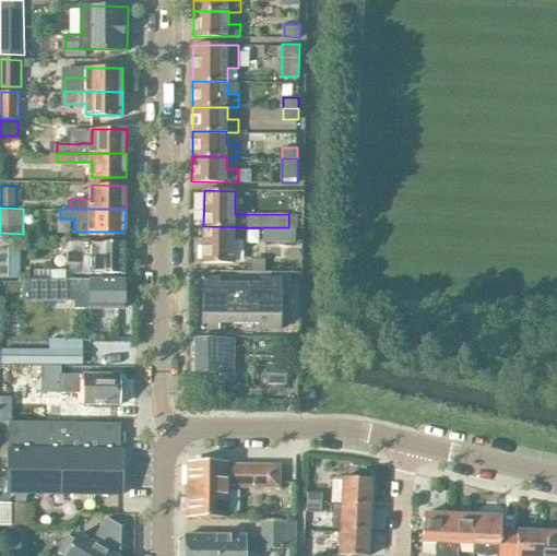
[(234,262),(234,238),(246,239),(246,227),(203,226),(203,262),(234,262)]
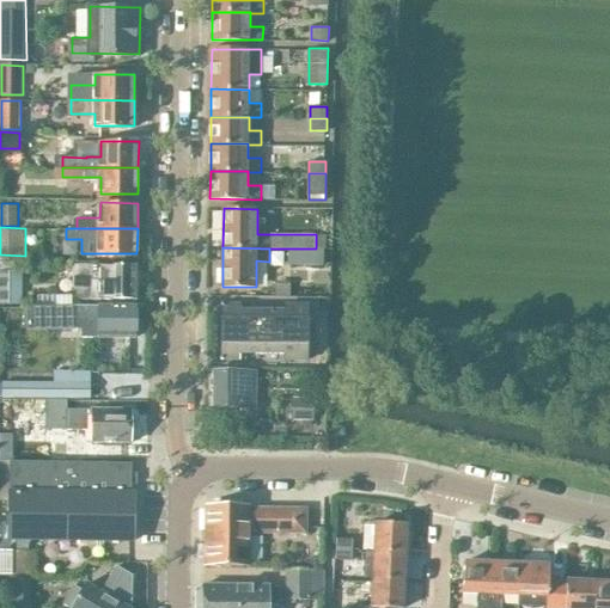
[(323,265),(324,251),(288,250),(288,264),(323,265)]
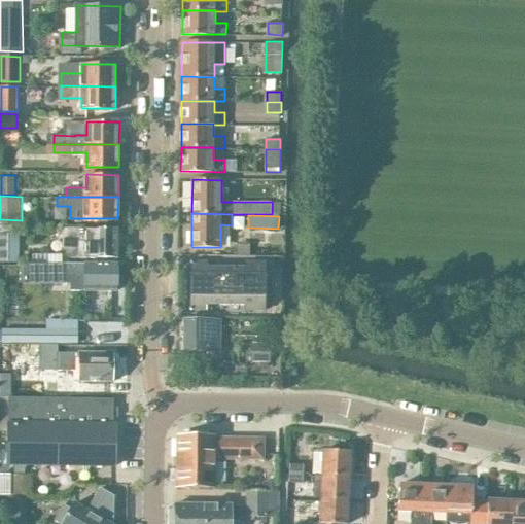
[(117,226),(66,226),(66,246),(67,246),(67,253),(71,255),(117,256),(117,226)]
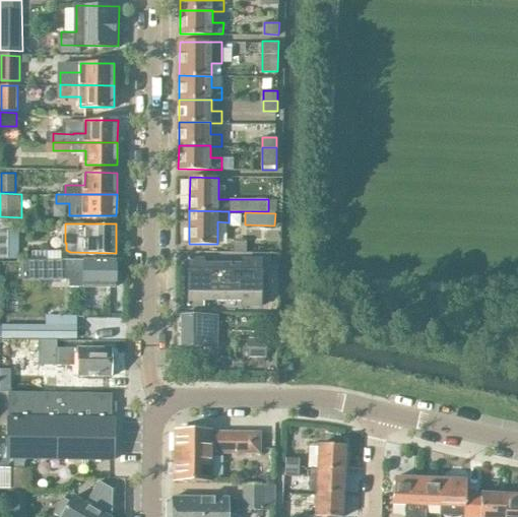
[(17,231),(0,230),(0,257),(17,258),(17,231)]
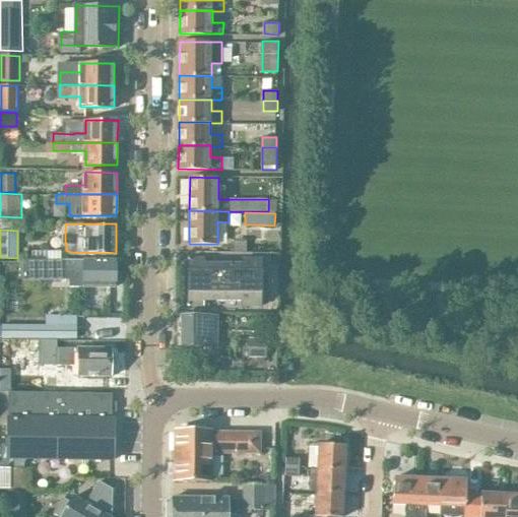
[(261,307),(262,259),(242,259),(242,264),(224,264),(224,263),(222,263),(222,264),(205,264),(205,258),(189,258),(189,261),(189,303),(188,303),(188,306),(190,306),(205,306),(205,301),(221,301),(221,302),(223,302),(223,301),(241,301),(241,306),(261,307)]
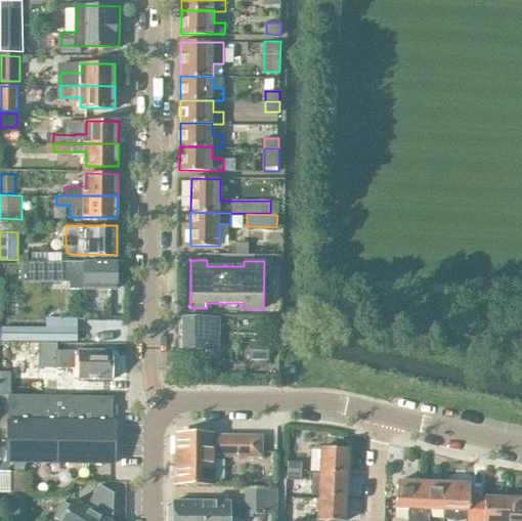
[(117,288),(117,261),(23,262),(23,279),(70,279),(70,288),(117,288)]
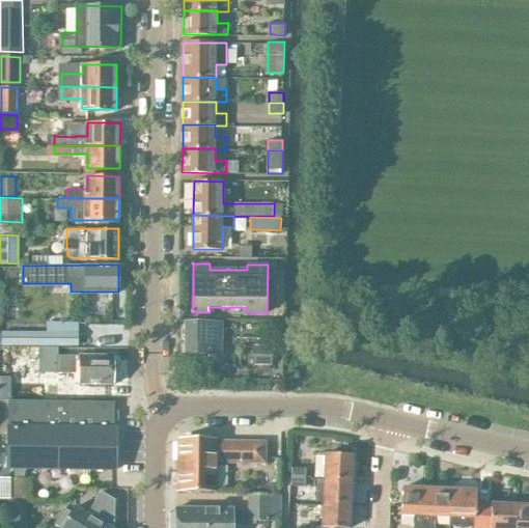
[(2,330),(2,343),(77,343),(78,322),(62,322),(62,331),(2,330)]
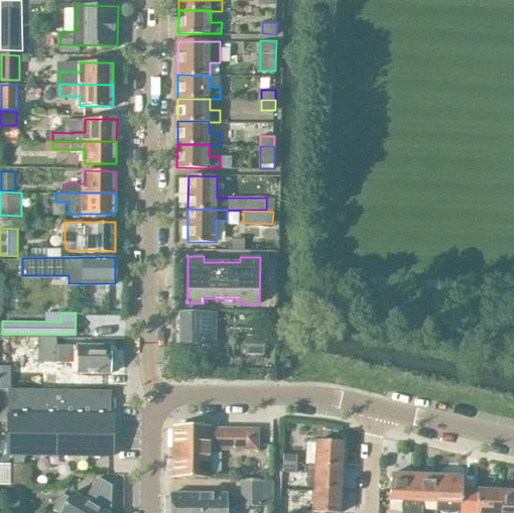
[(216,344),(217,313),(180,313),(180,344),(216,344)]
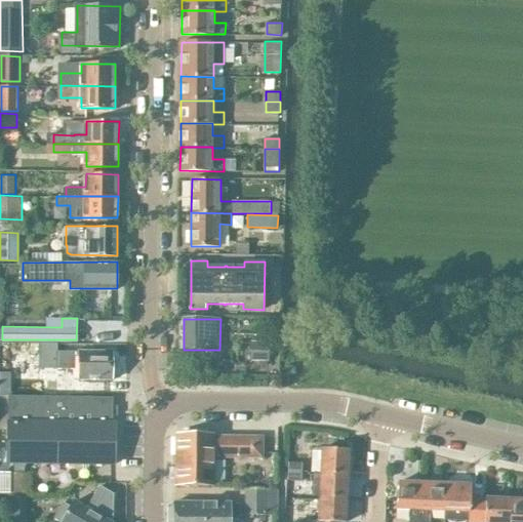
[(113,364),(113,351),(58,350),(58,342),(40,342),(40,352),(35,352),(35,359),(40,359),(40,367),(80,368),(80,378),(113,378),(113,375),(116,372),(116,367),(113,364)]
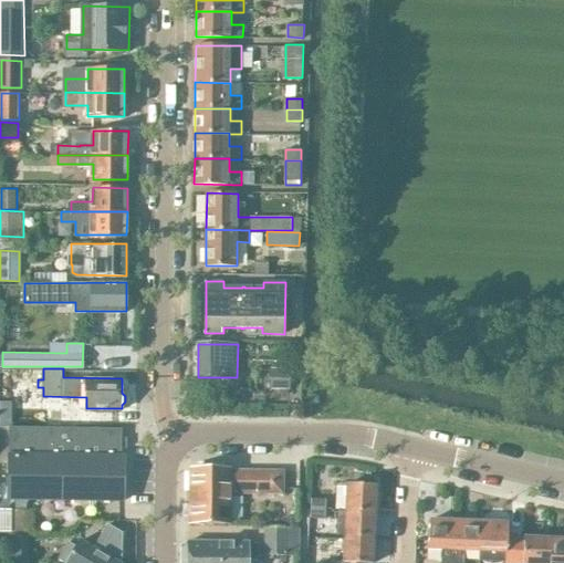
[(289,388),(289,369),(270,369),(270,388),(289,388)]
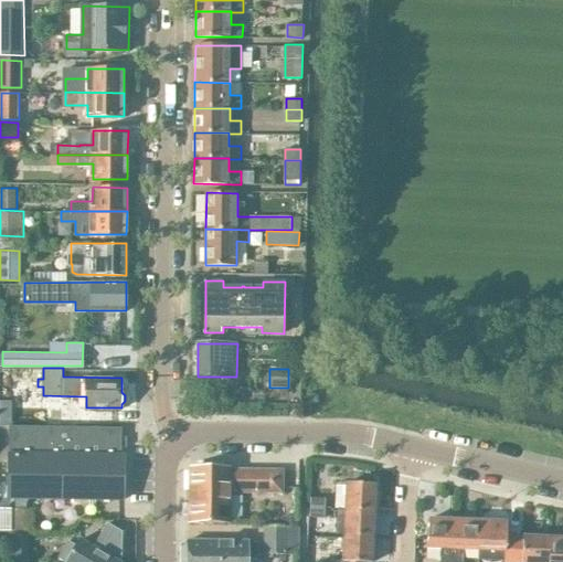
[(124,498),(124,454),(121,454),(123,427),(10,425),(9,496),(124,498)]
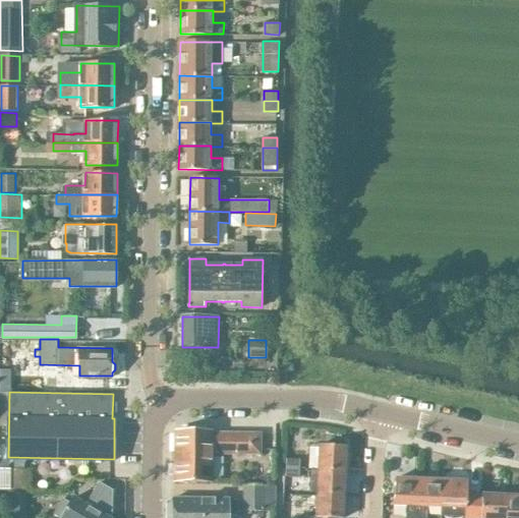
[(213,481),(213,454),(261,454),(261,434),(213,433),(213,432),(175,432),(175,480),(213,481)]
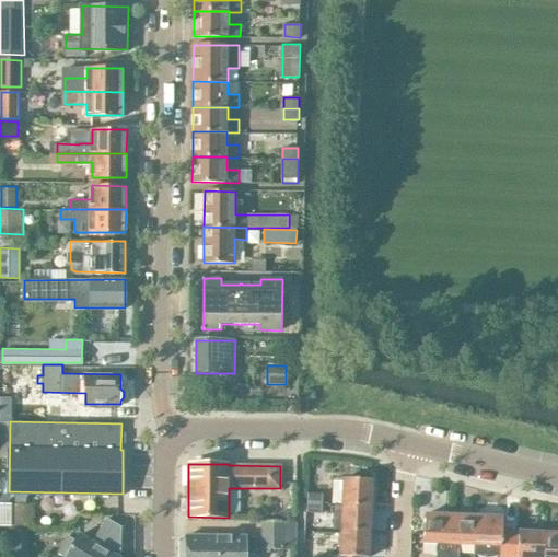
[(372,505),(373,478),(345,477),(344,503),(372,505)]
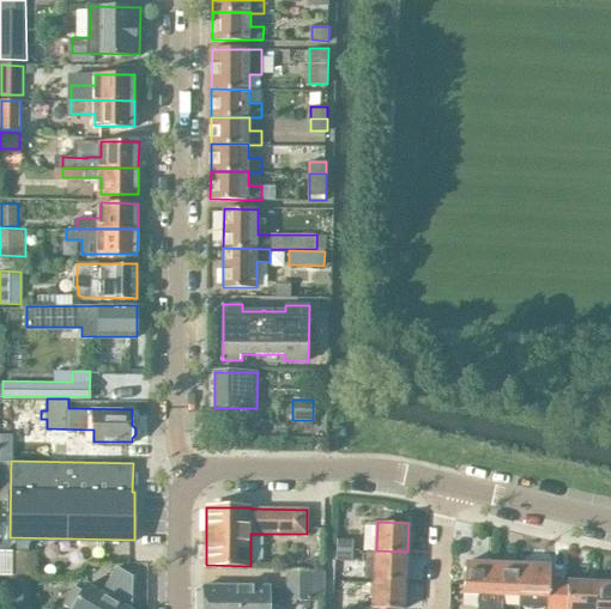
[(356,549),(356,540),(339,539),(338,548),(356,549)]
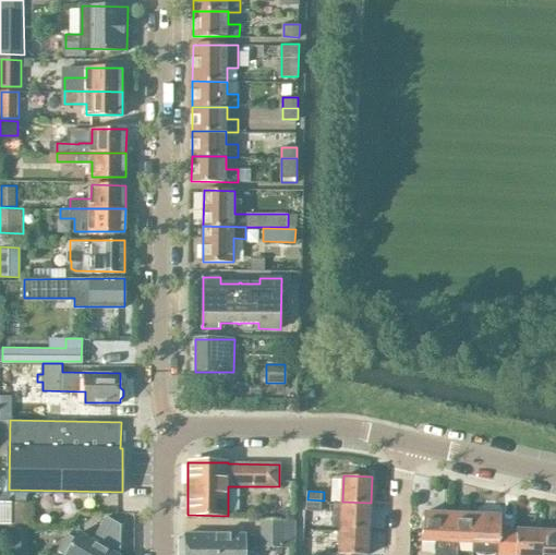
[(323,509),(324,501),(307,499),(307,508),(323,509)]
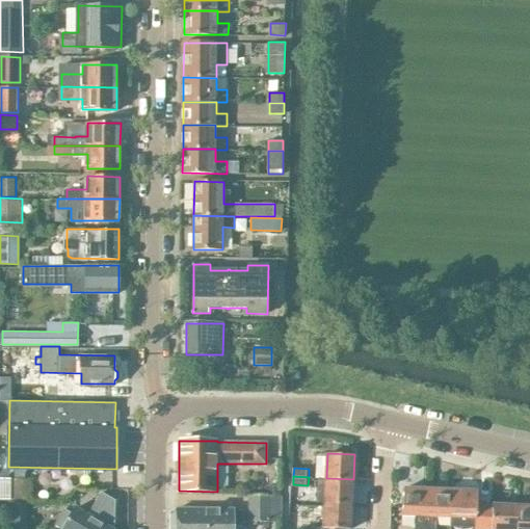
[(352,503),(353,479),(326,478),(325,502),(352,503)]
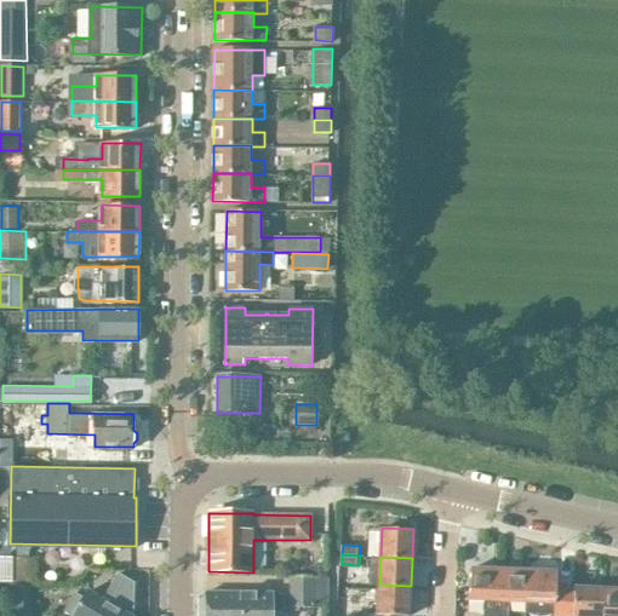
[(328,564),(312,564),(312,575),(319,575),(328,575),(328,564)]
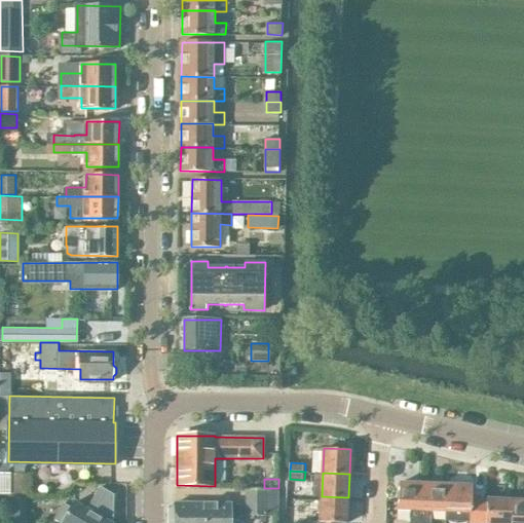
[(400,482),(399,508),(411,509),(410,522),(422,522),(424,483),(400,482)]
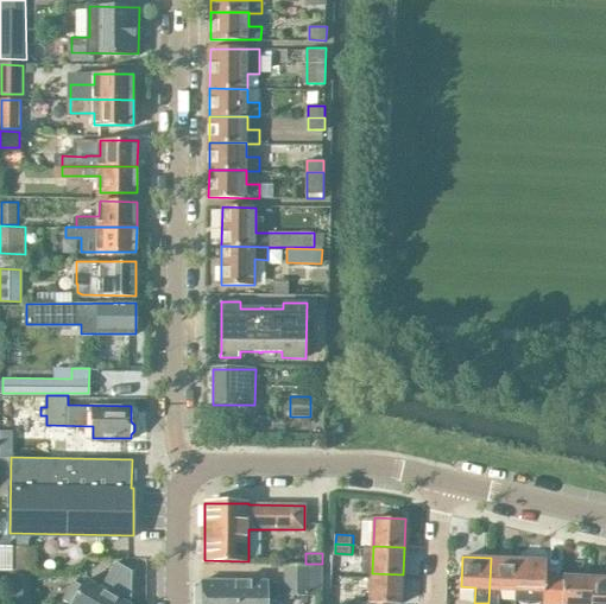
[(491,558),(488,603),(499,603),(500,590),(517,590),(519,559),(491,558)]
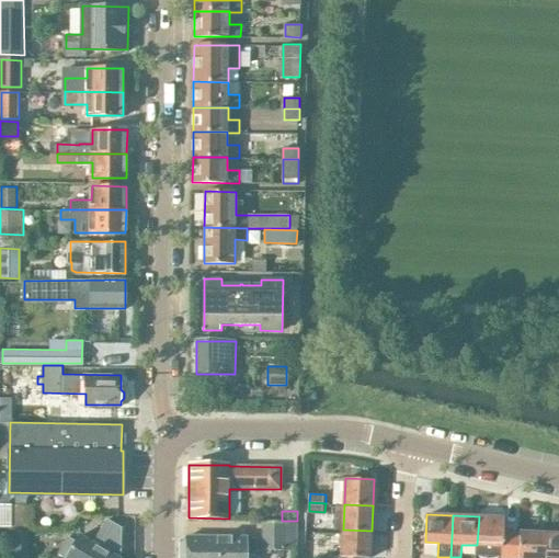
[(520,557),(521,532),(504,531),(504,517),(479,516),(477,545),(477,553),(502,554),(501,557),(520,557)]
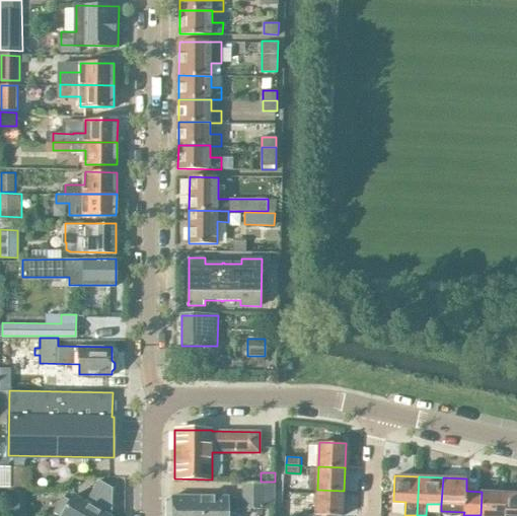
[(111,514),(112,487),(98,480),(86,500),(75,494),(61,515),(112,515),(113,515),(111,514)]
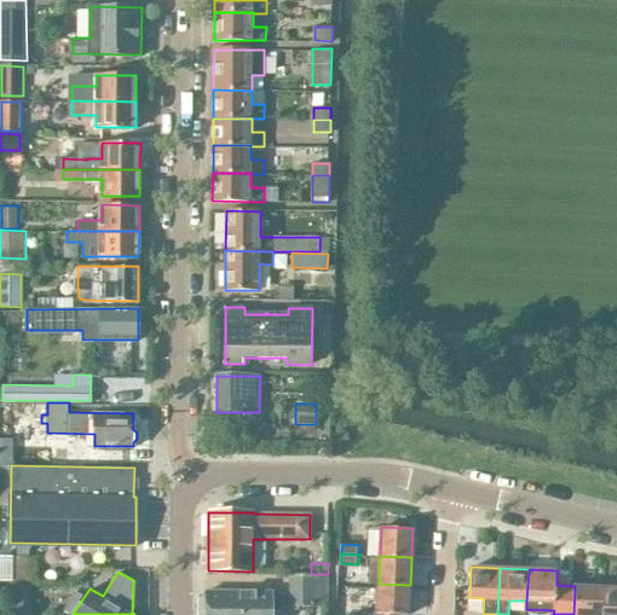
[(318,604),(318,574),(311,574),(290,574),(290,604),(318,604)]
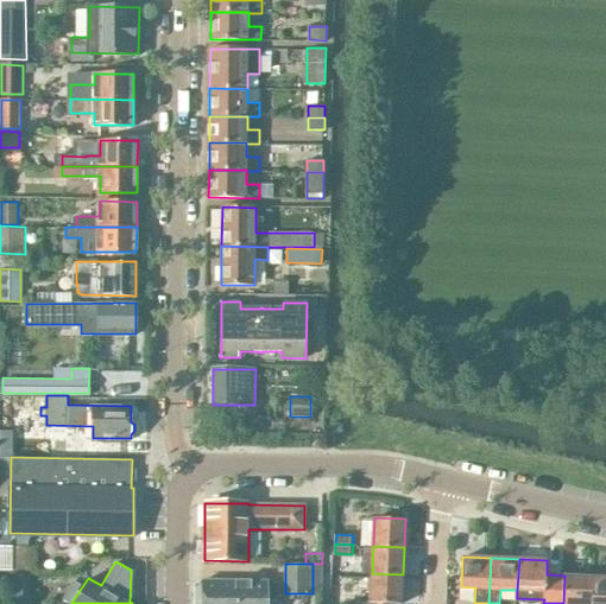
[(32,603),(31,573),(13,574),(14,603),(32,603)]
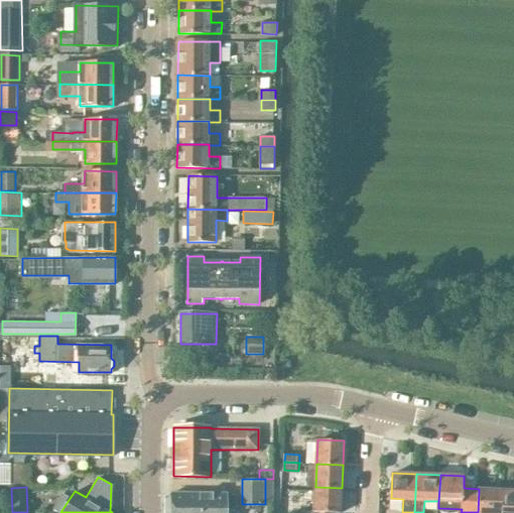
[(341,512),(342,488),(315,487),(314,509),(295,508),(294,512),(330,512),(331,511),(341,512)]
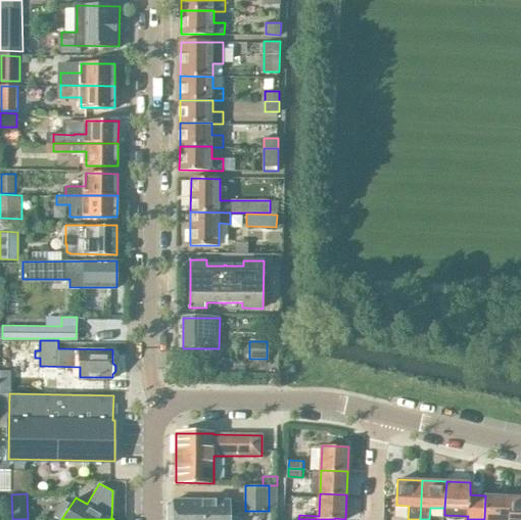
[(509,519),(510,497),(485,494),(485,495),(484,519),(509,519)]
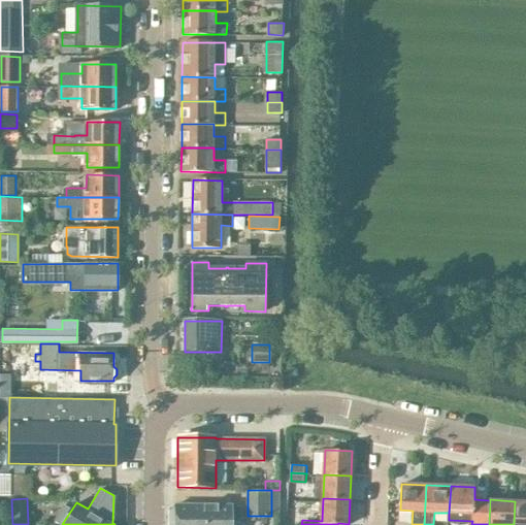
[(525,501),(515,501),(514,524),(525,524),(525,501)]
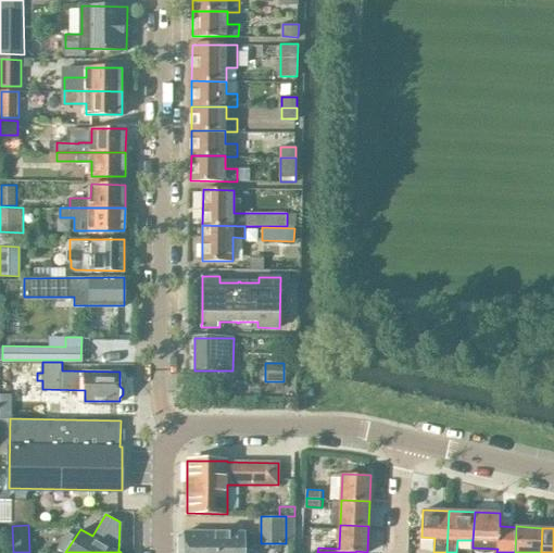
[(242,552),(243,551),(253,551),(253,535),(243,535),(243,533),(186,532),(186,552),(242,552)]
